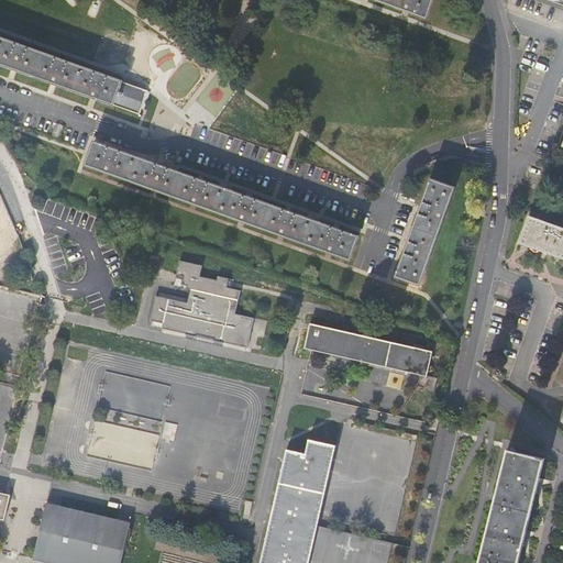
[(374,0),(424,19),(431,0),(374,0)]
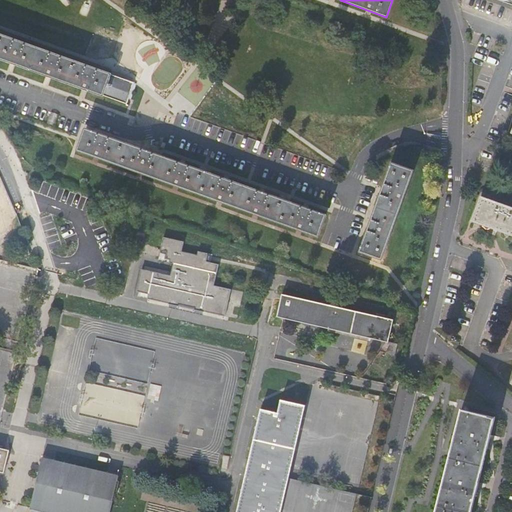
[(132,77),(131,81),(0,32),(0,56),(146,110),(154,89),(145,86),(146,82),(132,77)]
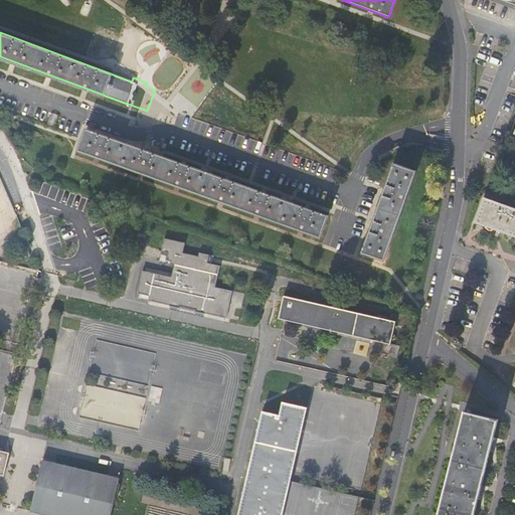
[(321,237),(328,216),(88,129),(79,150),(321,237)]
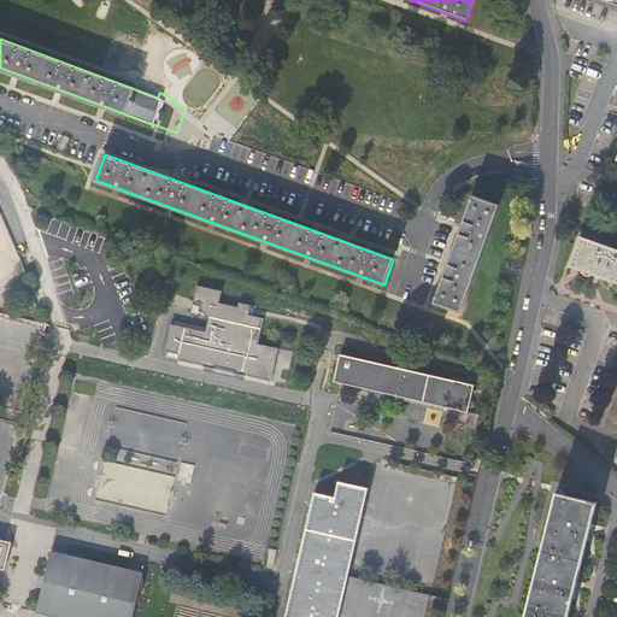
[(460,312),(498,206),(472,198),(435,303),(460,312)]
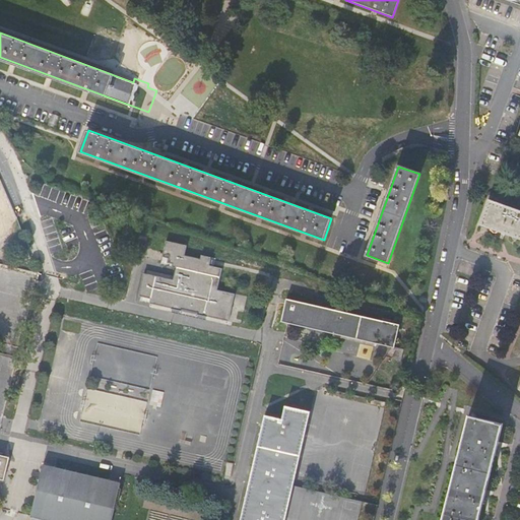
[(519,241),(519,212),(490,202),(480,228),(519,241)]
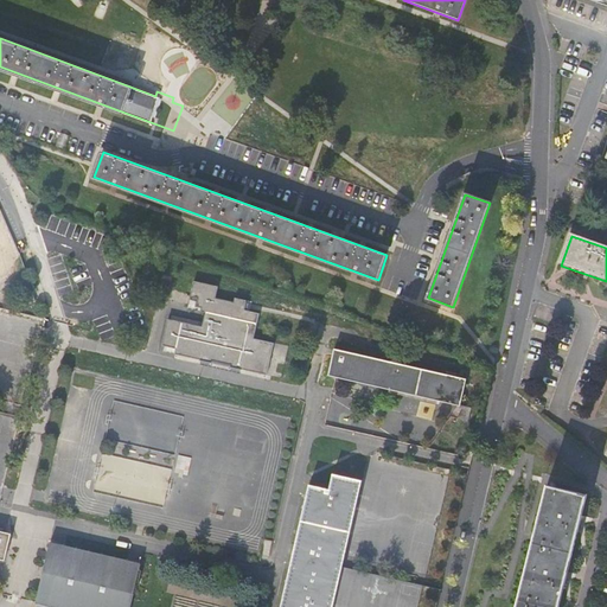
[(167,318),(161,344),(176,347),(174,353),(267,375),(274,344),(253,339),(260,313),(243,310),(246,300),(234,298),(234,301),(215,298),(217,286),(193,280),(189,299),(196,300),(195,306),(200,307),(200,311),(205,312),(202,326),(167,318)]
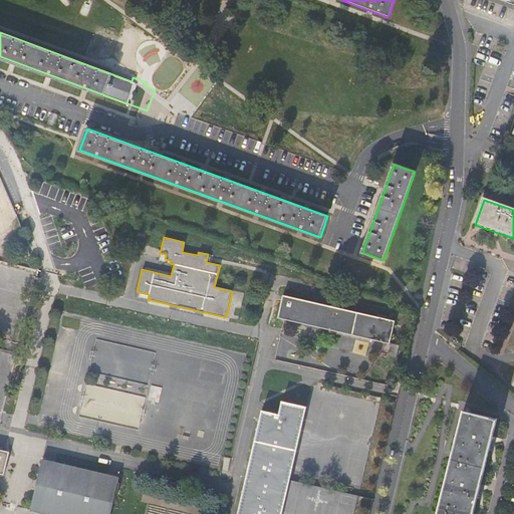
[(242,303),(245,292),(234,290),(231,301),(242,303)]
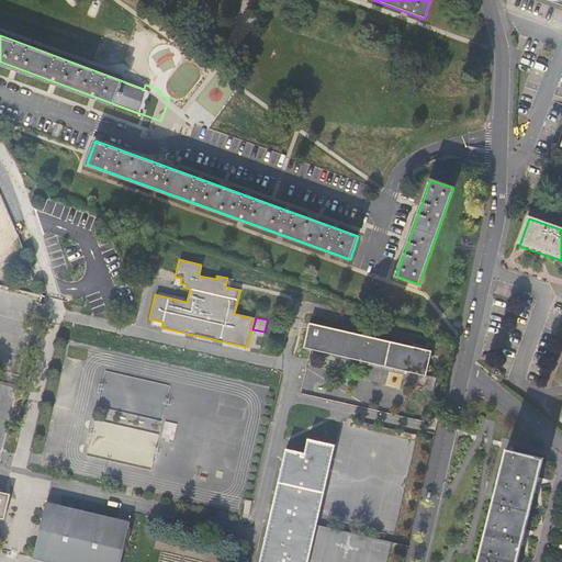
[(311,324),(304,349),(428,378),(434,353),(311,324)]
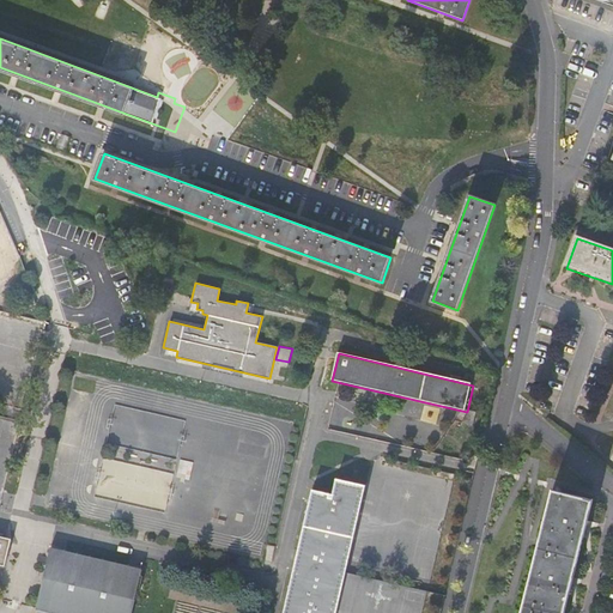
[(477,414),(467,412),(463,425),(473,428),(477,414)]
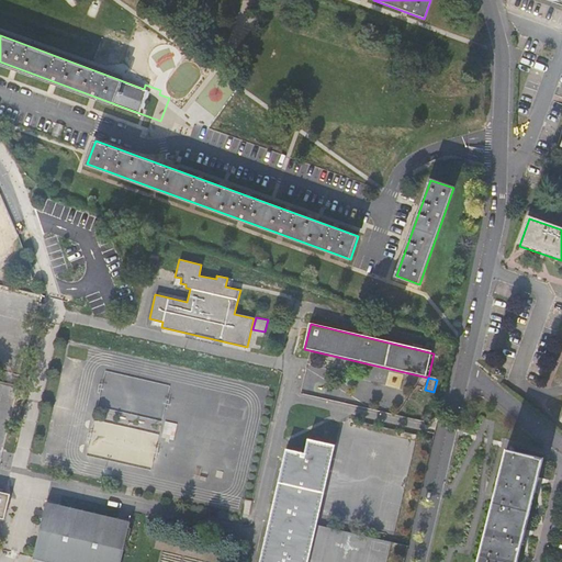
[(139,413),(163,416),(166,398),(167,398),(169,384),(149,382),(147,392),(143,391),(139,413)]
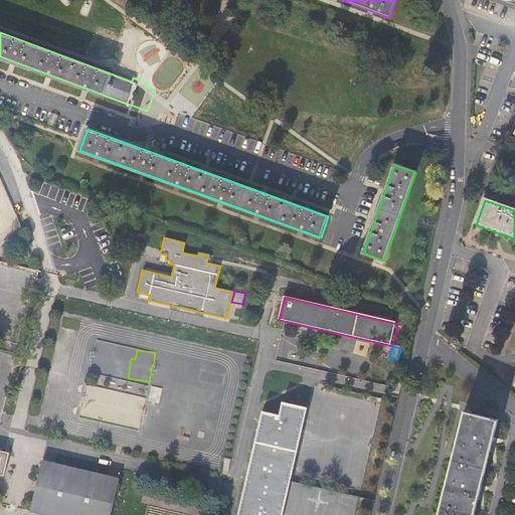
[(88,384),(81,416),(140,427),(146,395),(88,384)]
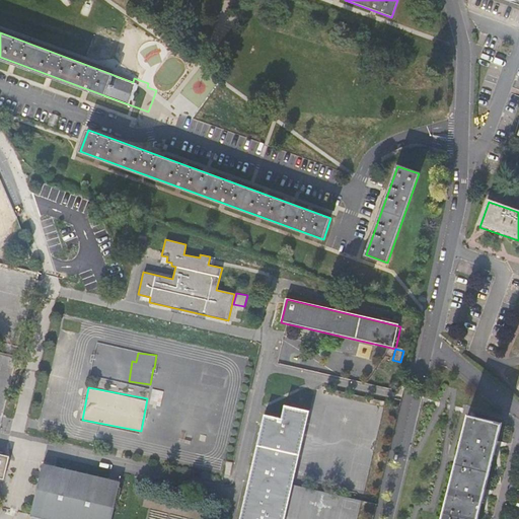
[(285,406),(282,420),(265,416),(238,518),(283,518),(309,413),(285,406)]
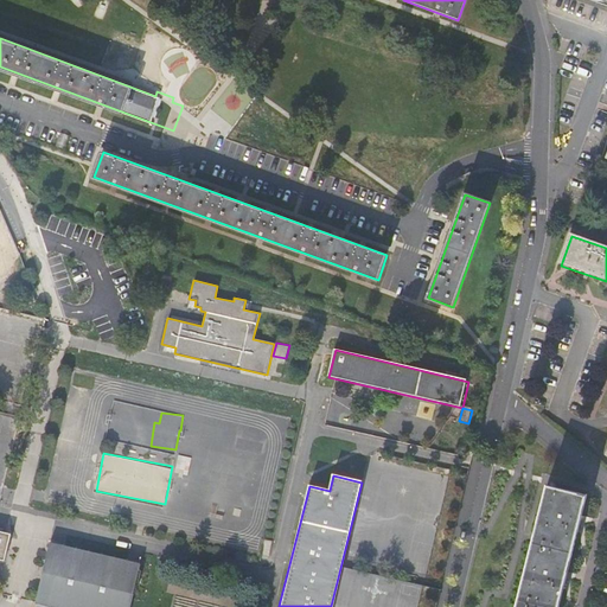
[(545,606),(573,490),(535,483),(504,606),(545,606)]
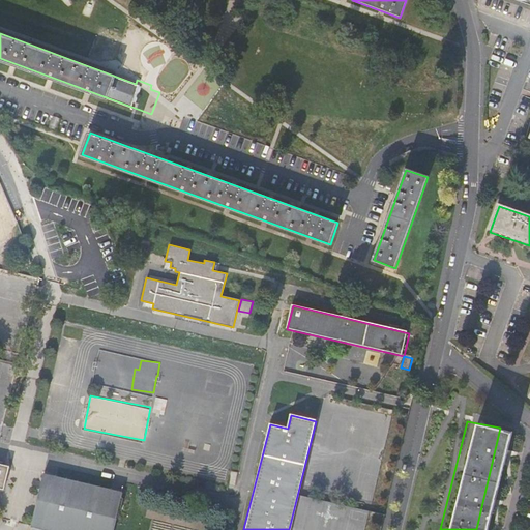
[(0,488),(5,490),(10,466),(0,463),(0,488)]
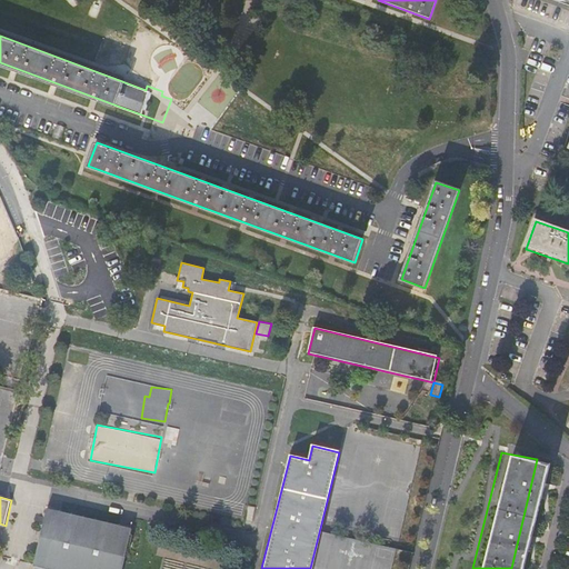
[(122,568),(132,529),(48,508),(35,565),(35,568),(36,568),(35,568),(122,568)]
